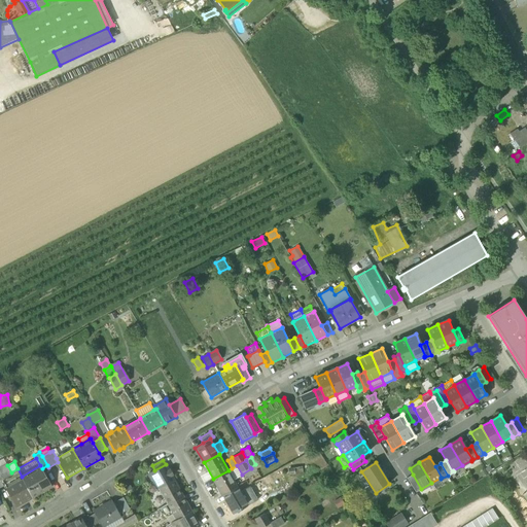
[(16,506),(32,497),(22,477),(18,468),(11,472),(7,465),(6,464),(0,467),(0,477),(3,483),(16,506)]
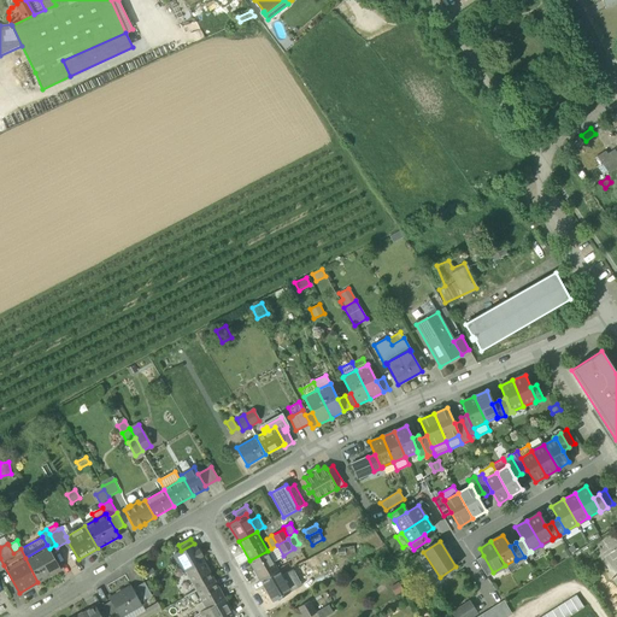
[(182,565),(186,573),(204,562),(201,557),(197,551),(194,544),(181,551),(174,556),(177,563),(182,565)]
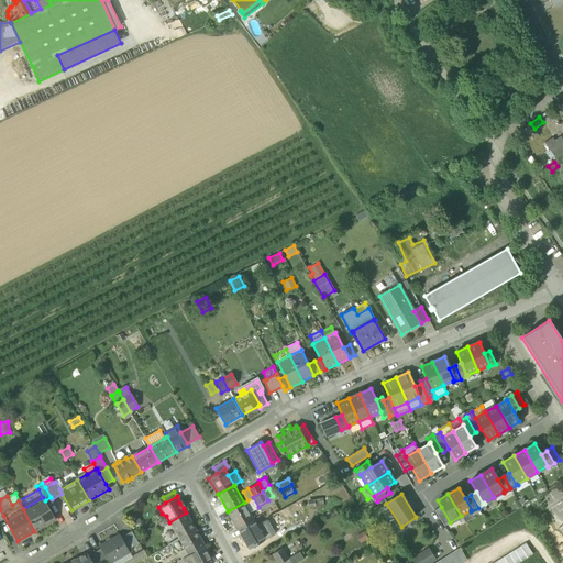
[(43,497),(23,509),(34,531),(55,519),(45,500),(43,497)]
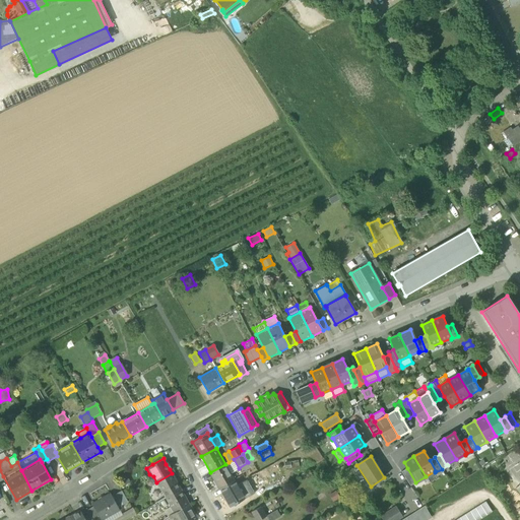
[(229,462),(225,464),(231,474),(239,469),(239,468),(234,459),(229,462)]
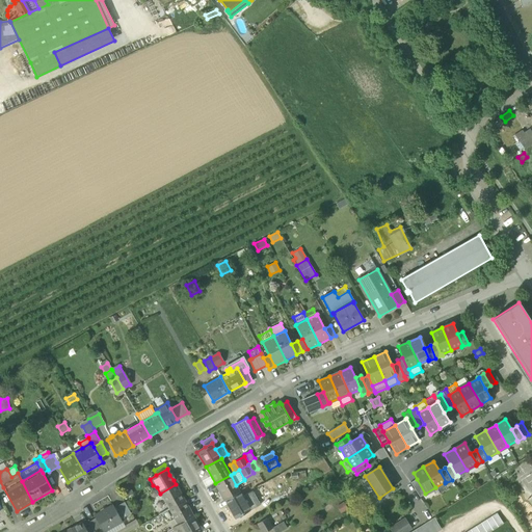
[(239,491),(236,485),(231,475),(215,483),(224,500),(239,491)]
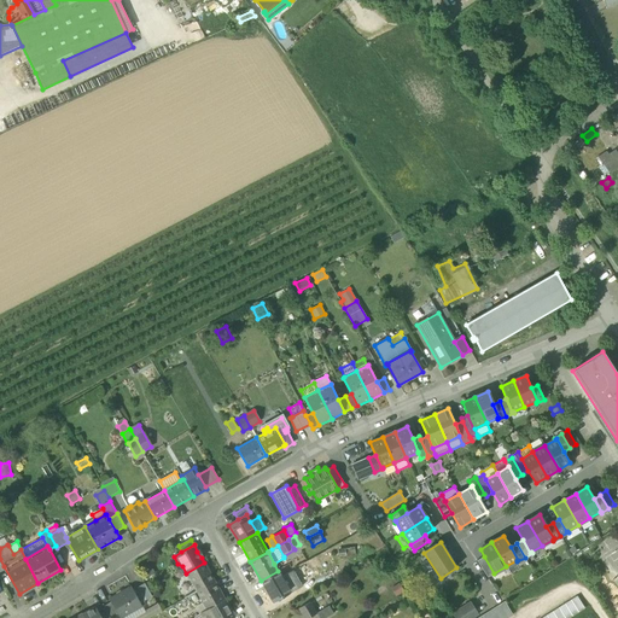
[(477,560),(488,577),(494,573),(484,557),(477,560)]
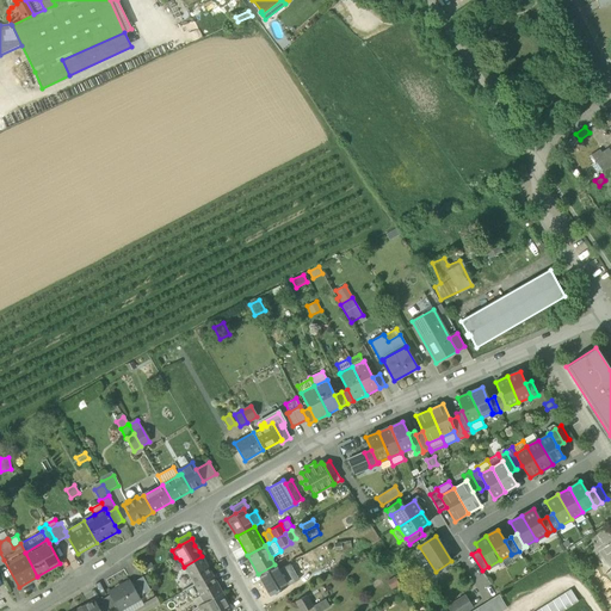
[(513,560),(511,555),(511,554),(500,560),(505,568),(514,562),(513,560)]
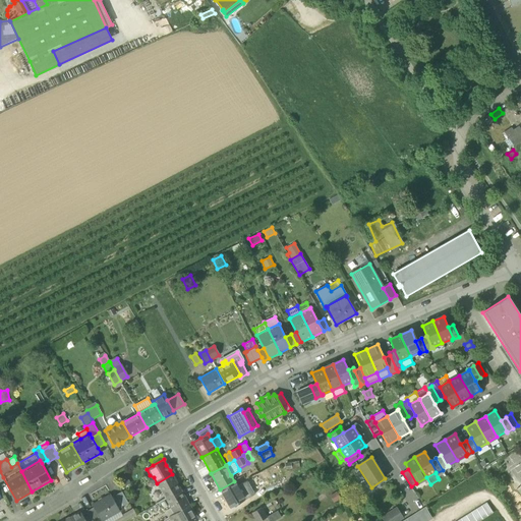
[(157,483),(166,499),(180,490),(172,474),(157,483)]
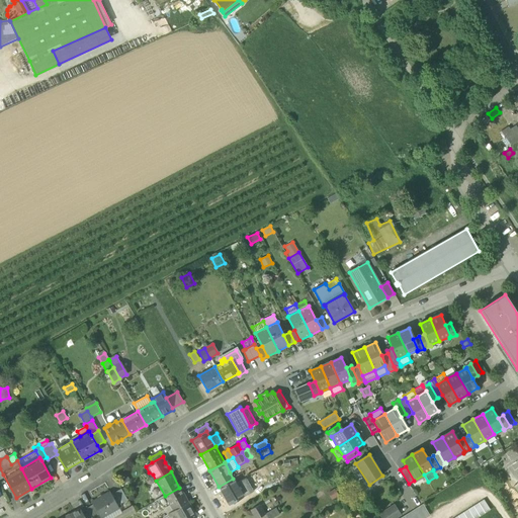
[(126,473),(117,479),(121,486),(131,481),(126,473)]
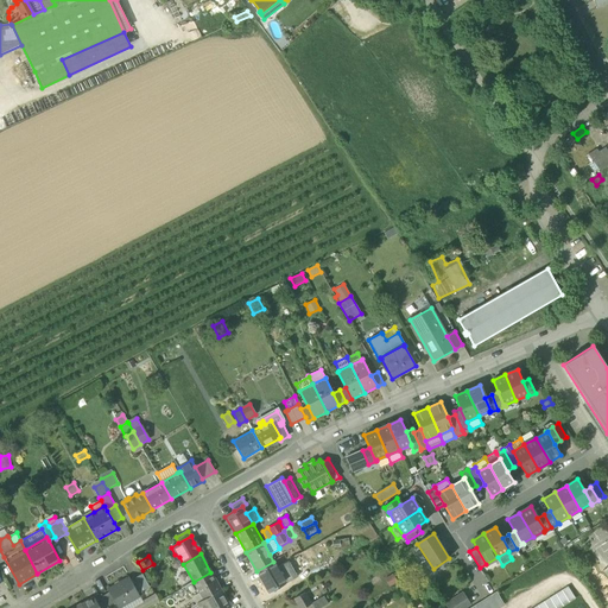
[(298,577),(289,561),(277,568),(260,578),(268,593),(298,577)]
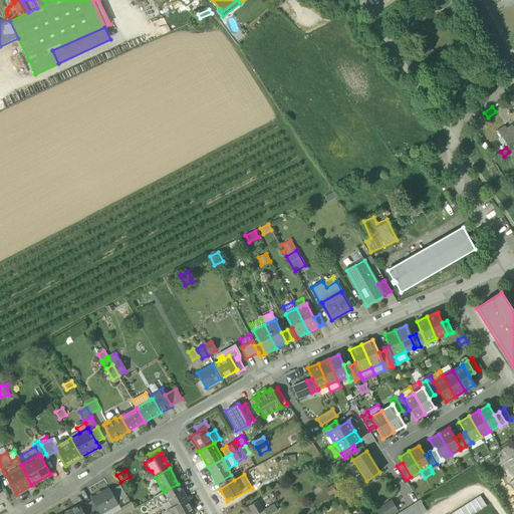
[(217,483),(220,489),(234,480),(231,475),(217,483)]
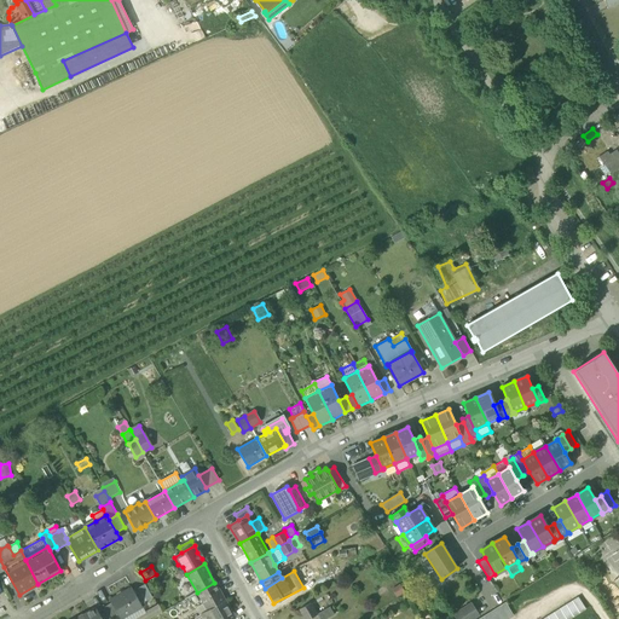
[(203,603),(207,611),(225,601),(214,583),(197,593),(203,603)]
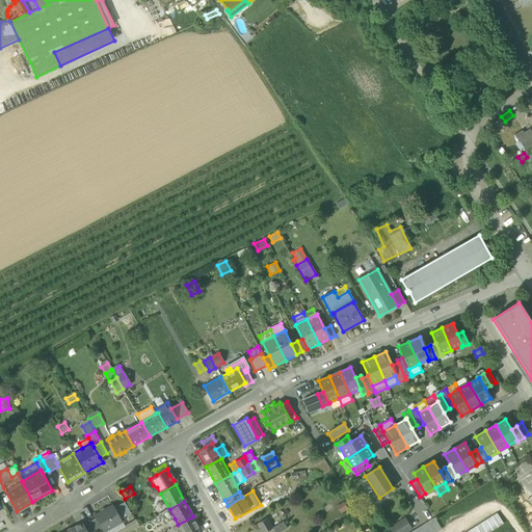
[(114,507),(121,520),(131,513),(125,502),(114,507)]
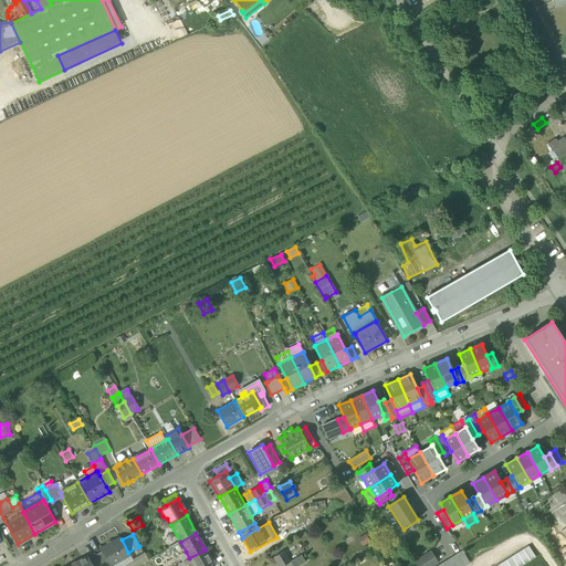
[(370,542),(366,534),(357,538),(363,546),(370,542)]
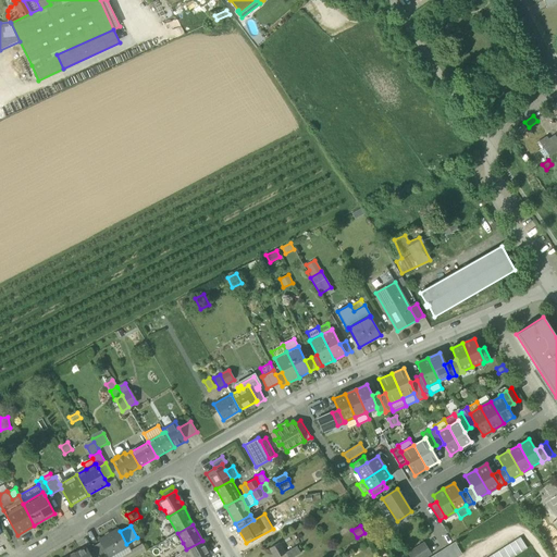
[(107,555),(107,556),(109,556),(128,547),(126,544),(120,531),(119,529),(98,540),(100,543),(107,554),(107,555)]
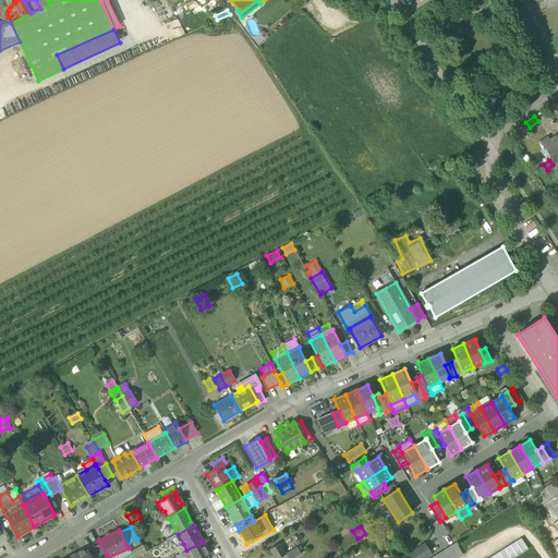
[(521,538),(516,542),(522,553),(528,549),(521,538)]
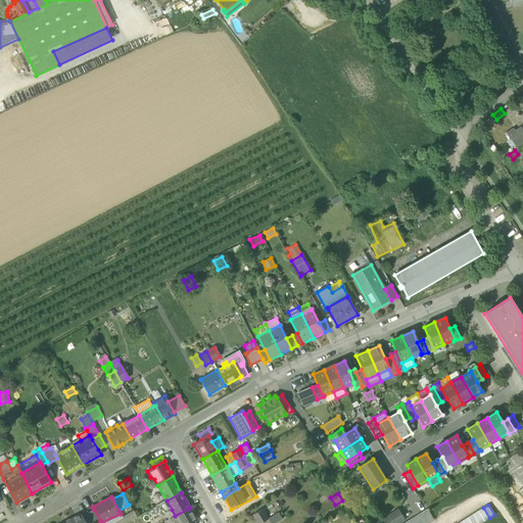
[(197,522),(199,522),(190,508),(175,516),(171,519),(173,522),(197,522)]
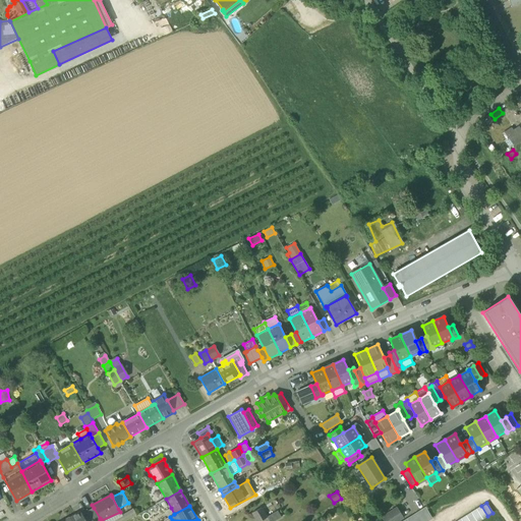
[(481,506),(476,509),(482,519),(487,516),(481,506)]
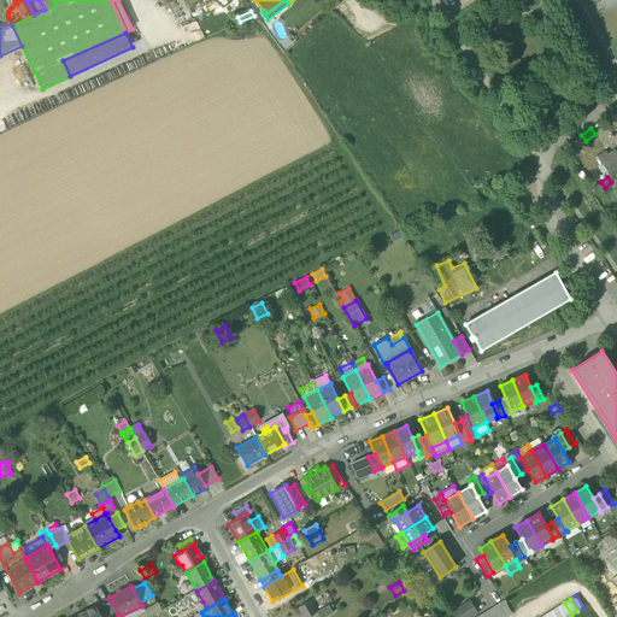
[(504,600),(491,609),(494,616),(504,616),(511,613),(504,600)]
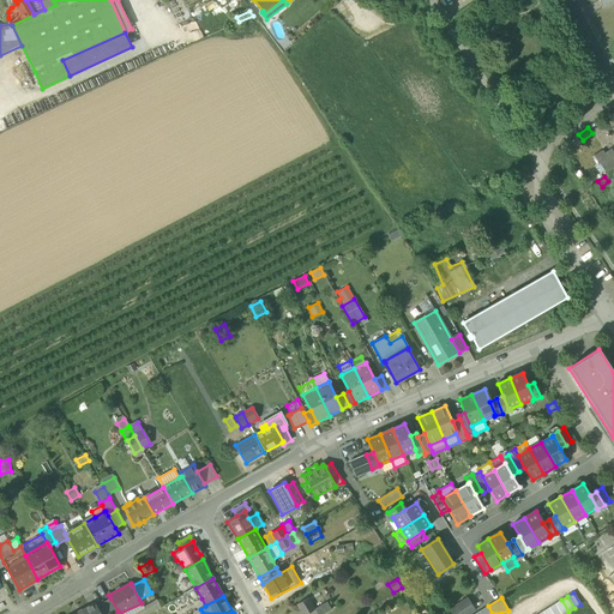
[(103,602),(109,613),(112,613),(118,612),(118,611),(110,599),(103,602)]
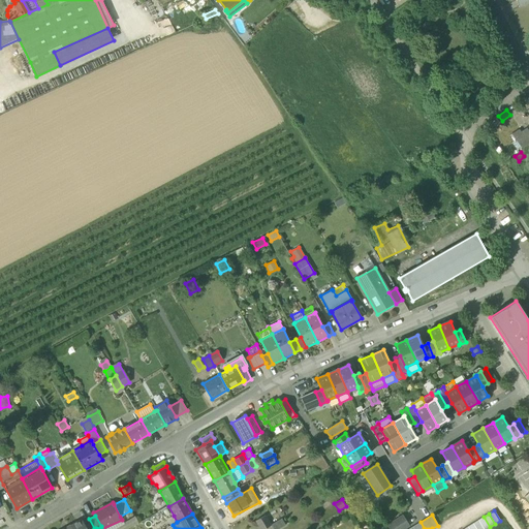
[(170,526),(173,525),(177,522),(174,516),(166,520),(170,526)]
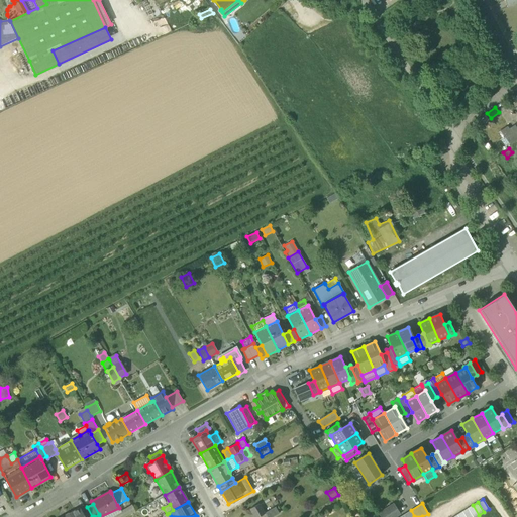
[(379,513),(380,516),(395,516),(400,514),(394,504),(379,513)]
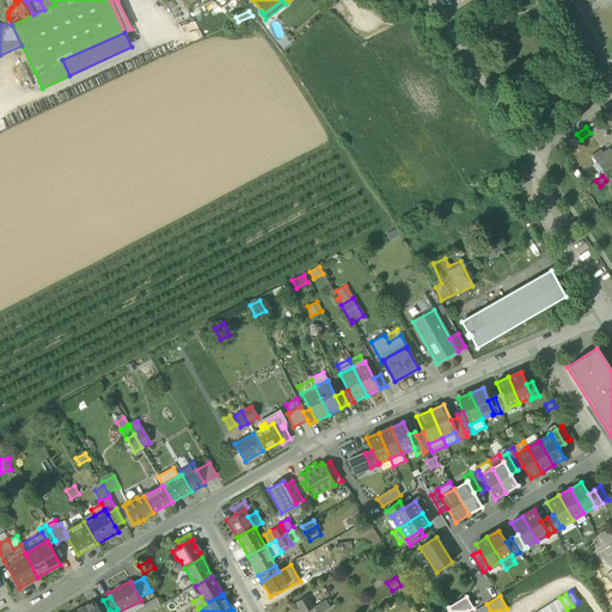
[(157,598),(144,605),(144,607),(134,611),(148,611),(161,605),(157,598)]
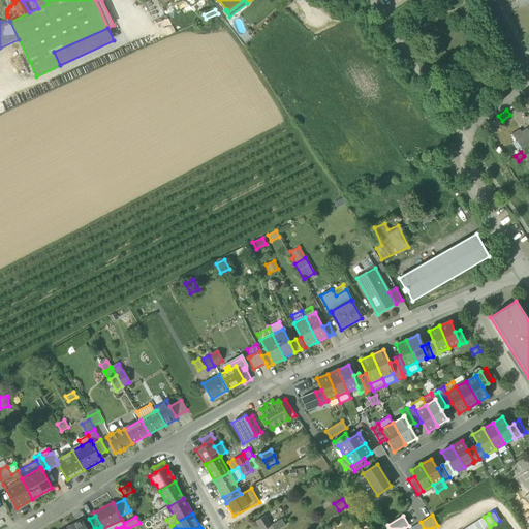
[(255,521),(259,528),(265,528),(271,526),(271,525),(270,526),(263,517),(255,521)]
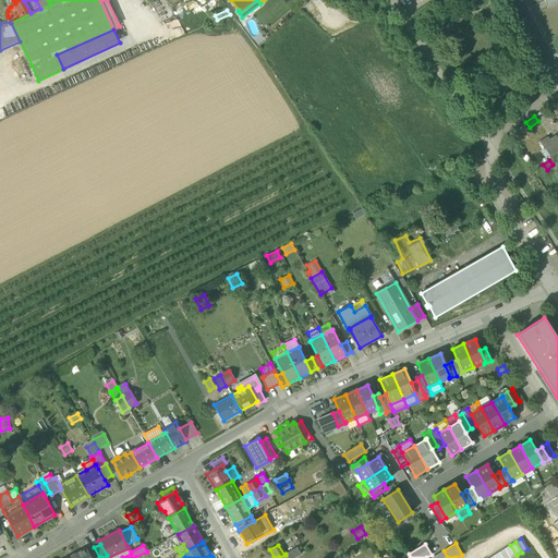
[(510,545),(505,548),(510,557),(513,557),(517,556),(510,545)]
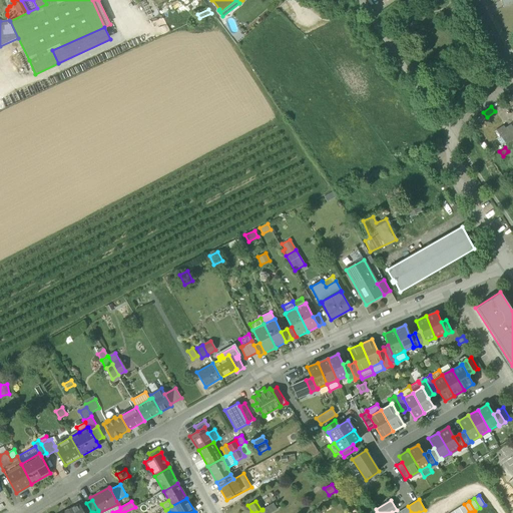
[(91,512),(86,503),(75,509),(77,512),(91,512)]
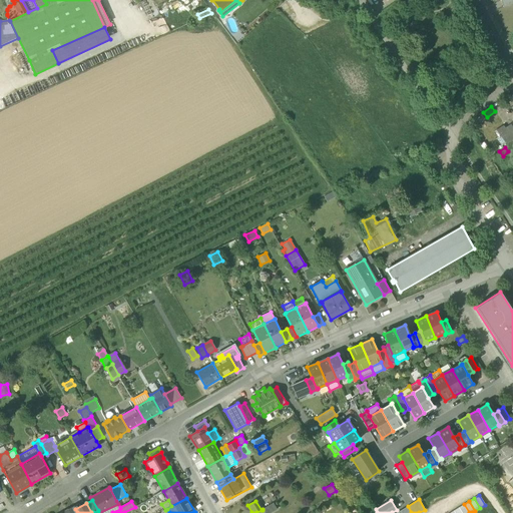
[(263,510),(265,512),(271,512),(277,510),(274,503),(263,509),(263,510)]
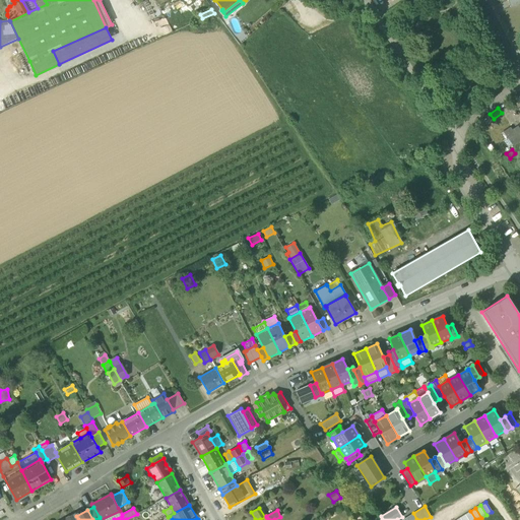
[(102,519),(100,519),(100,518),(94,519),(114,519),(122,516),(122,514),(120,511),(102,519)]
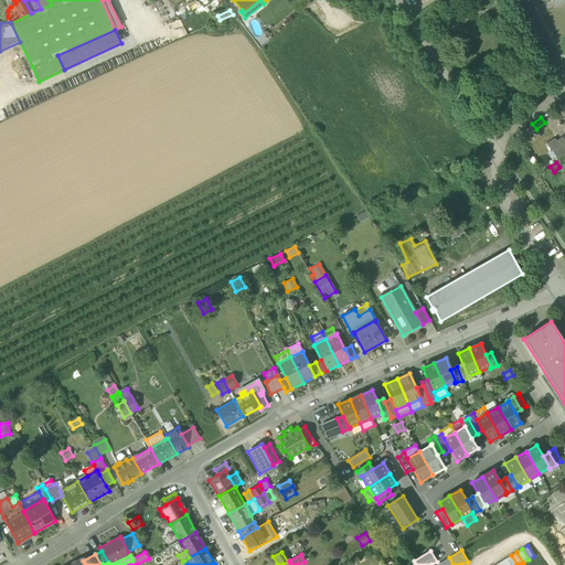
[(516,564),(511,555),(505,560),(509,564),(516,564)]
